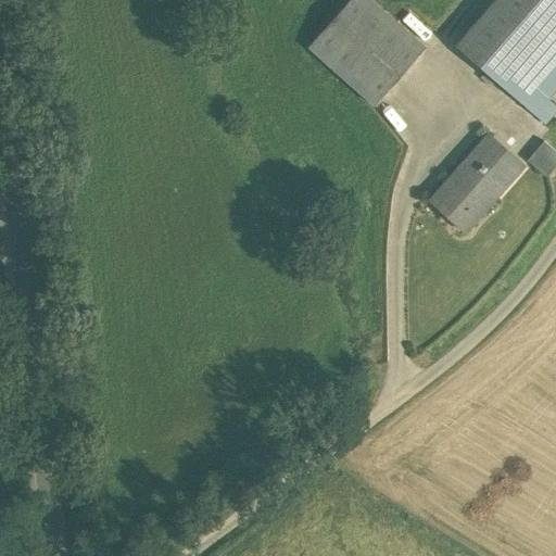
[(425,48),(369,0),(350,0),(308,48),(374,106),(425,48)]
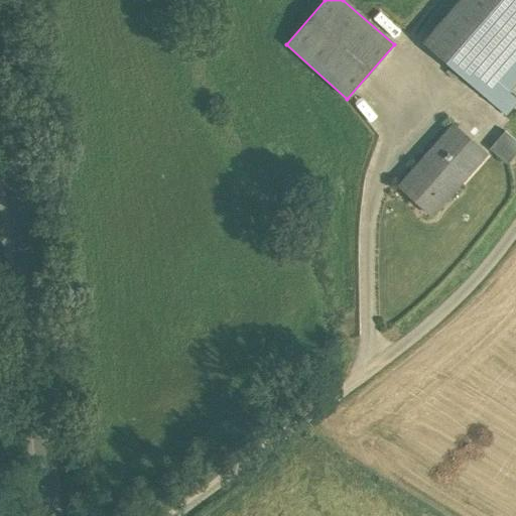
[(515,0),(459,0),(422,42),(504,114),(515,100),(515,99),(506,91),(515,80),(515,0)]
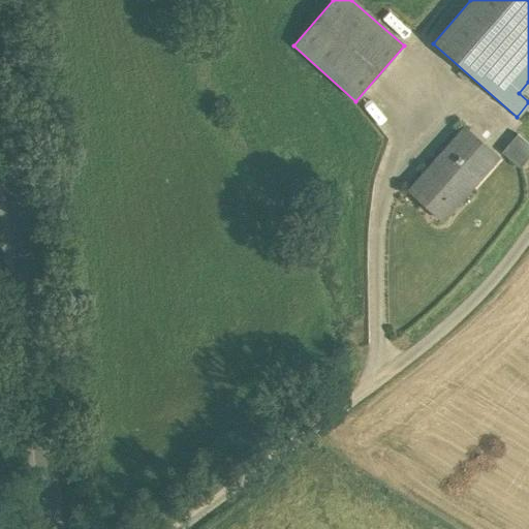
[(465,128),(438,158),(440,160),(437,164),(435,162),(408,192),(441,220),(471,186),(467,183),(494,153),(465,128)]
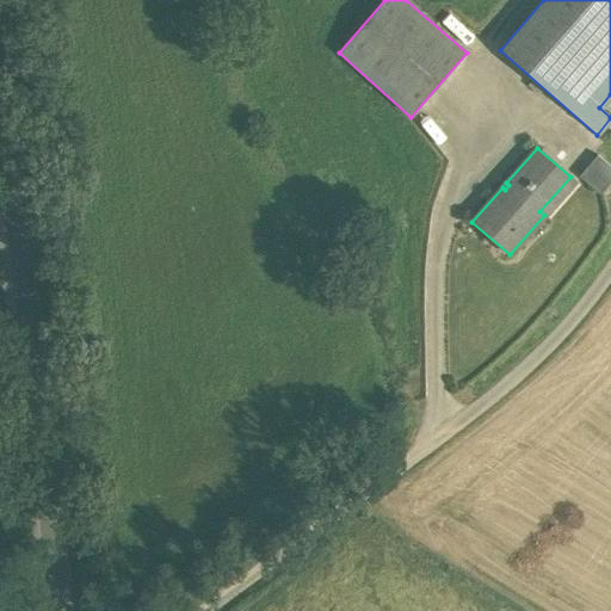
[(610,180),(610,166),(597,154),(587,165),(609,184),(610,180)]
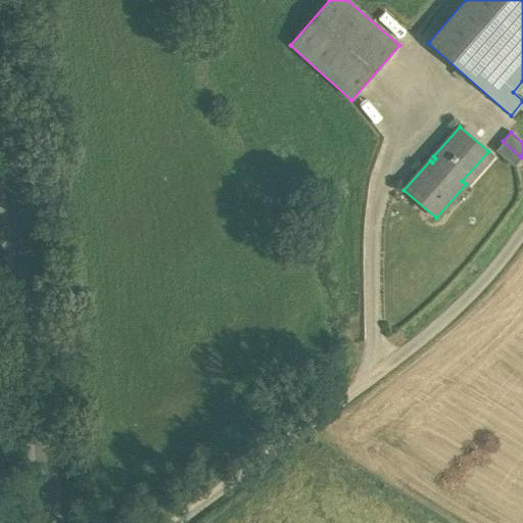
[(521,157),(503,141),(494,150),(513,167),(521,157)]
